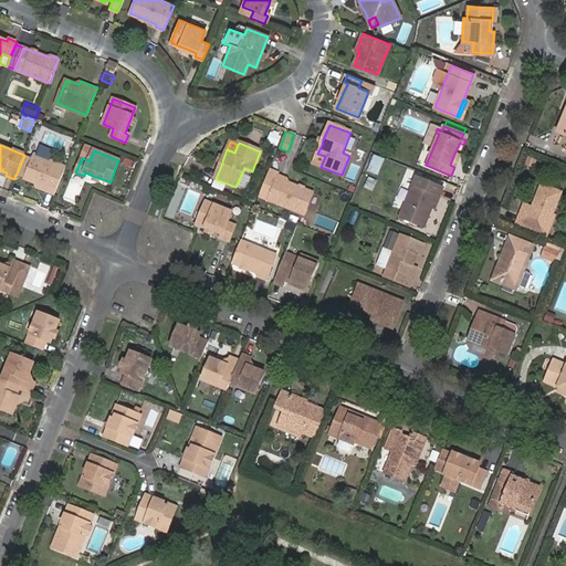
[(325,156),(317,154),(315,161),(322,164),(325,156)]
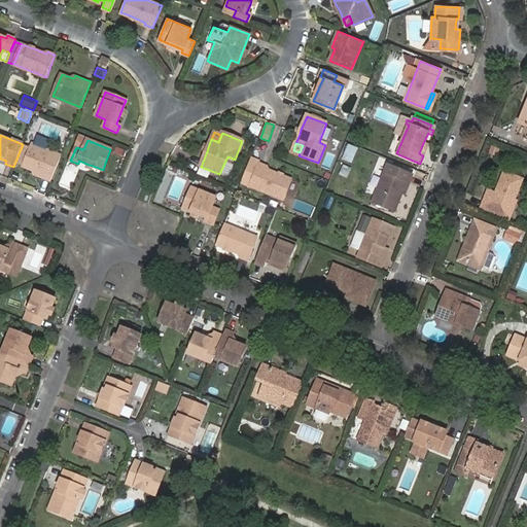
[(34,174),(51,181),(61,155),(32,145),(24,166),(35,171),(34,174)]
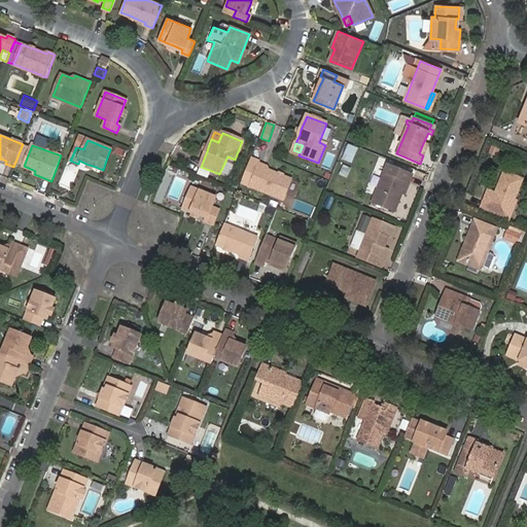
[(283,176),(278,174),(266,170),(268,167),(260,164),(250,186),(283,200),(291,179),(283,176)]
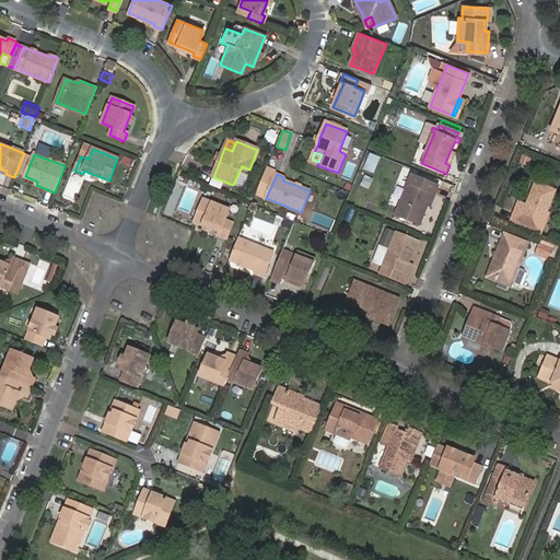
[(432,191),(435,194),(439,186),(411,175),(395,214),(418,224),(427,205),(432,191)]
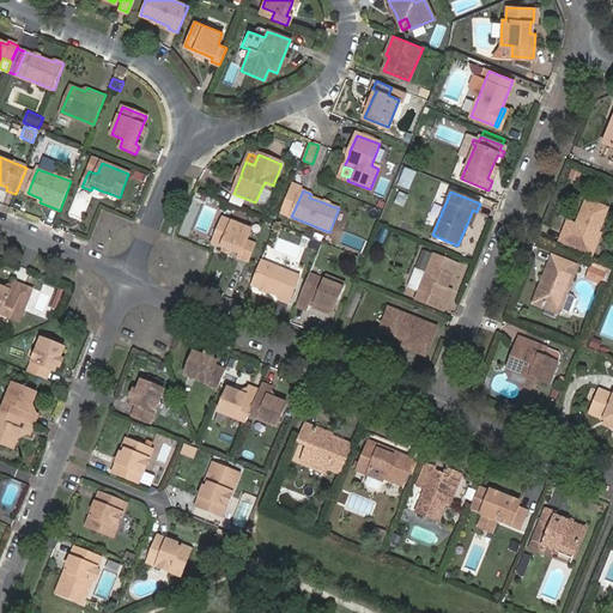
[(587,200),(578,218),(582,219),(580,226),(576,225),(568,223),(559,242),(589,255),(598,232),(607,208),(587,200)]
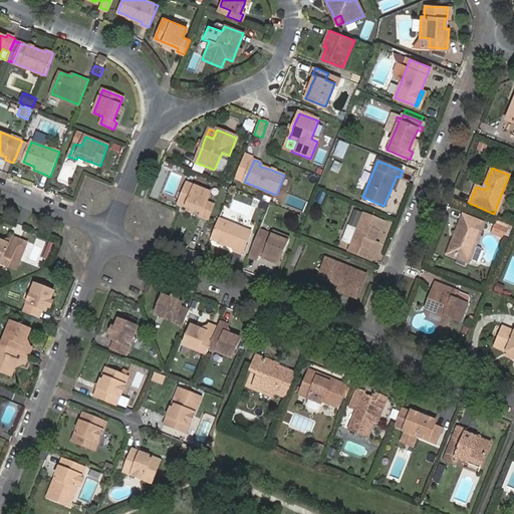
[(395,190),(400,178),(397,176),(392,188),(395,190)]
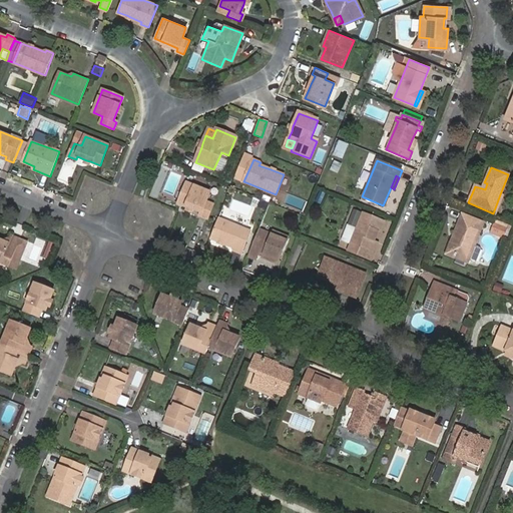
[(188,207),(192,209),(201,212),(200,215),(207,218),(212,204),(205,202),(209,192),(187,183),(182,195),(178,203),(188,207)]
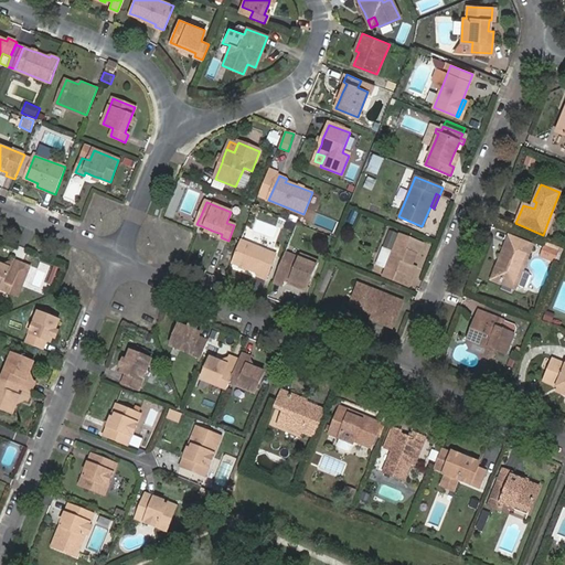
[(554,215),(551,214),(543,235),(545,236),(554,215)]
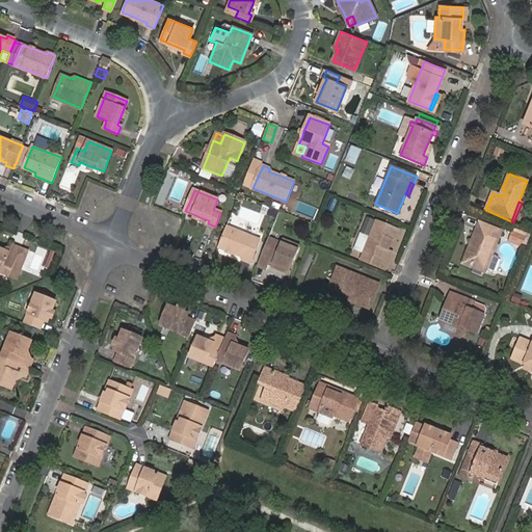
[(396,229),(376,221),(370,237),(364,253),(361,260),(384,269),(388,261),(383,260),(389,247),(393,237),(396,229)]
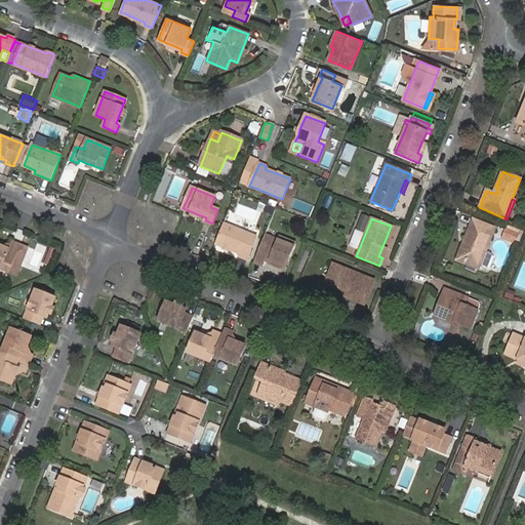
[(473,219),(463,242),(466,243),(459,258),(479,267),(494,228),(473,219)]
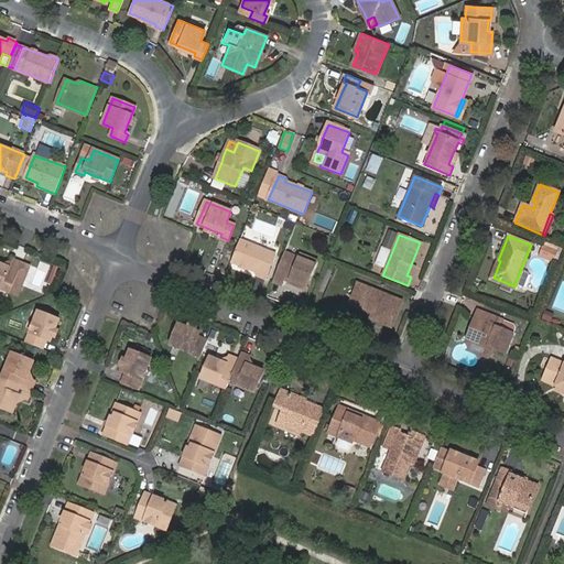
[(274,255),(239,241),(231,262),(239,266),(245,268),(258,272),(257,275),(264,279),(274,255)]
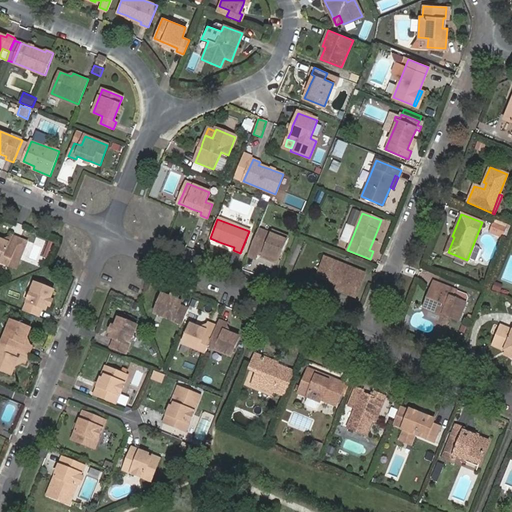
[(386,235),(392,222),(385,219),(380,233),(386,235)]
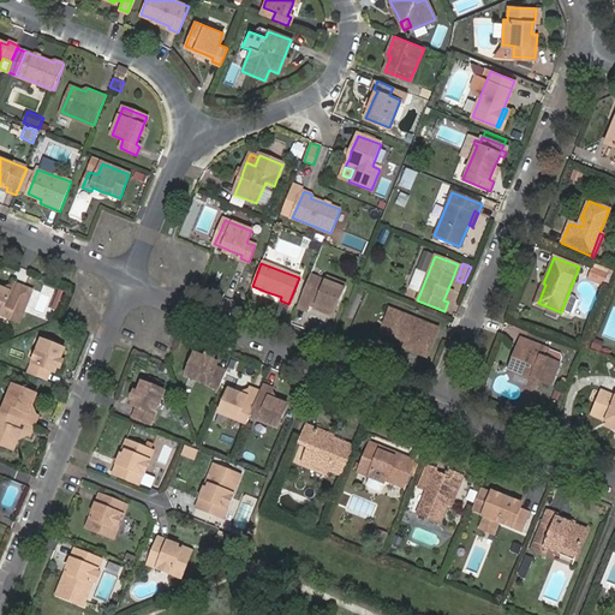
[(611,286),(614,270),(614,269),(593,263),(589,280),(611,286)]
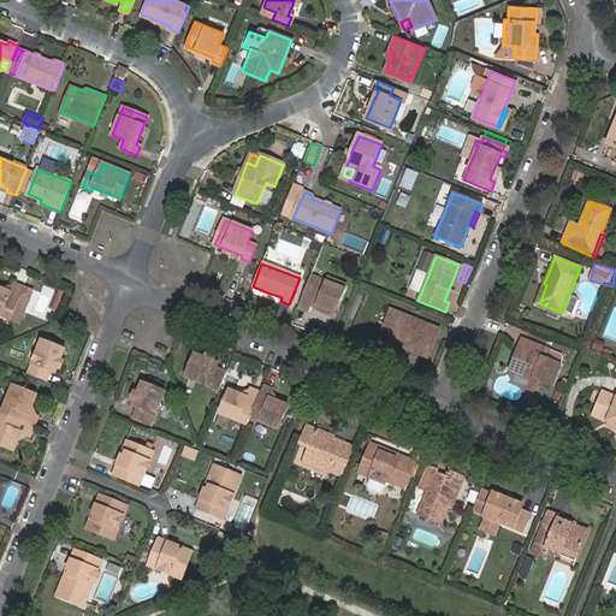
[(428,274),(418,270),(410,288),(421,292),(428,274)]
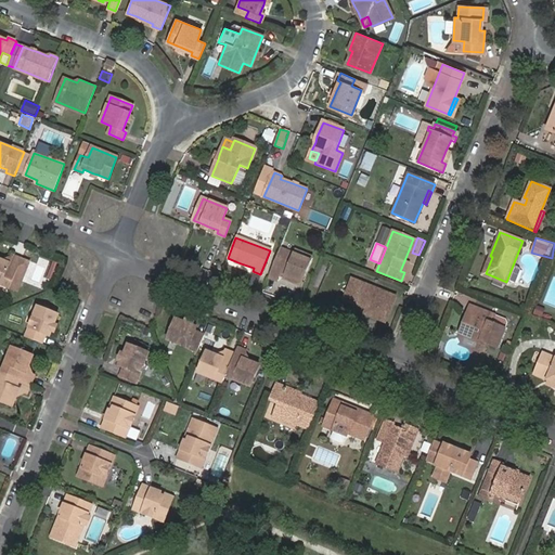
[(280,249),(269,278),(276,281),(280,272),(285,275),(284,280),(299,286),(311,258),(295,252),(294,255),(280,249)]
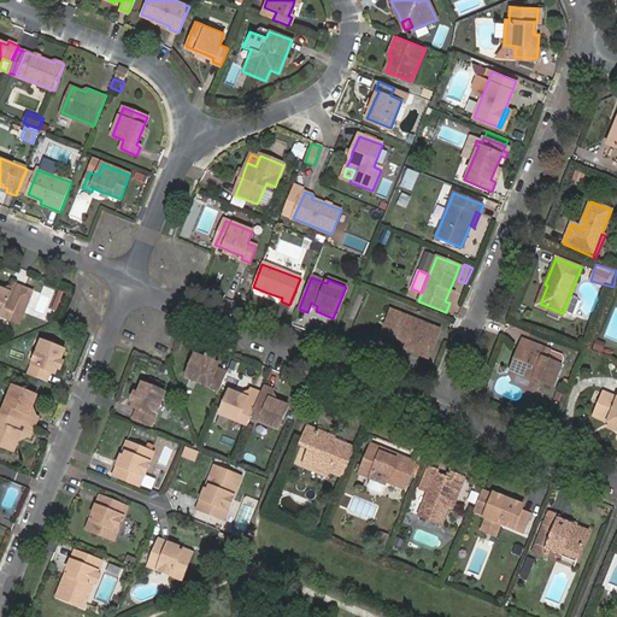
[(4,289),(0,288),(0,316),(11,321),(24,288),(15,285),(13,287),(11,293),(4,289)]
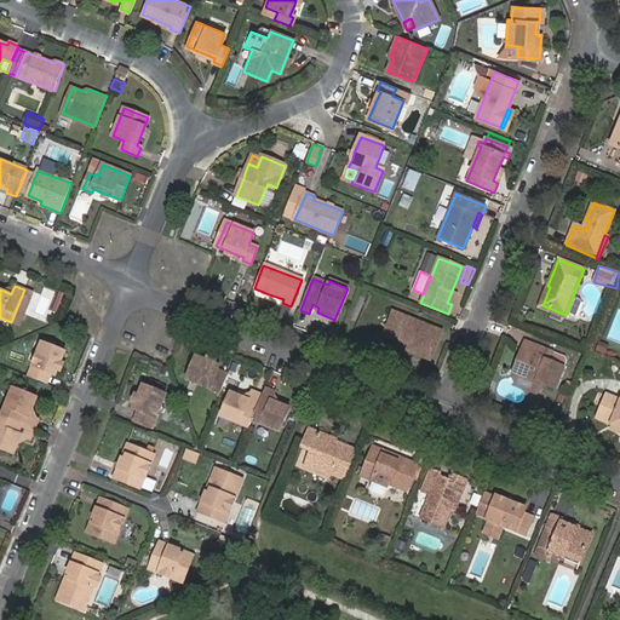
[(550,287),(547,286),(540,304),(539,306),(564,317),(566,315),(543,305),(550,287)]
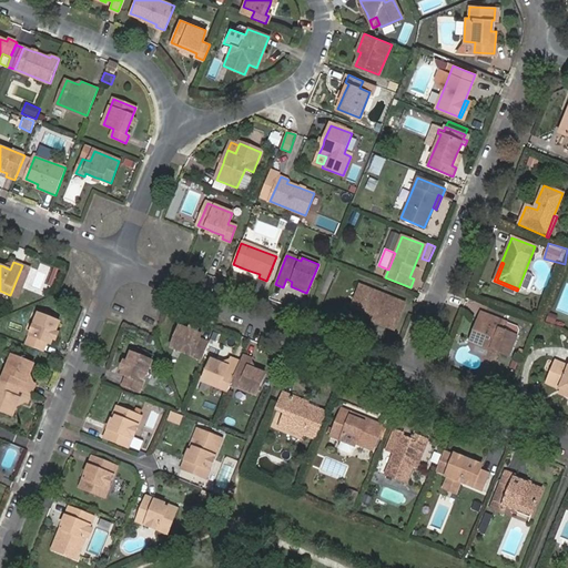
[(418,266),(415,264),(409,277),(414,279),(418,266)]
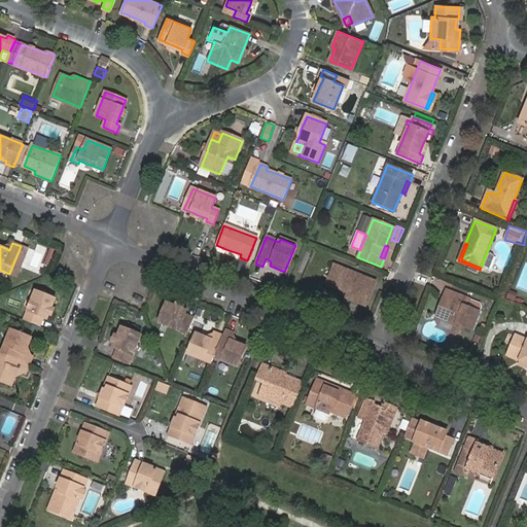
[(29,249),(21,246),(9,274),(18,277),(29,249)]
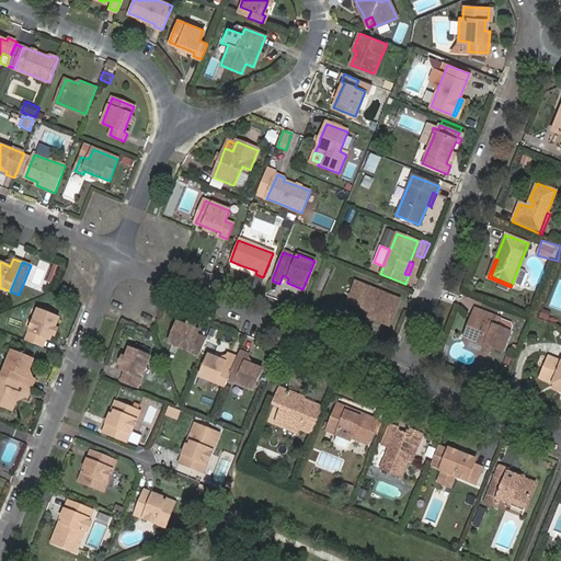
[(53,263),(46,283),(55,285),(61,266),(53,263)]
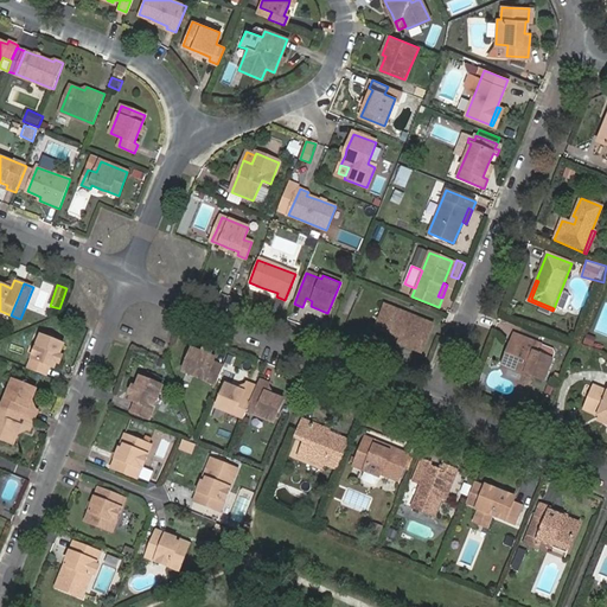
[(376,327),(395,334),(397,331),(402,333),(401,338),(398,343),(421,351),(432,324),(385,305),(376,327)]
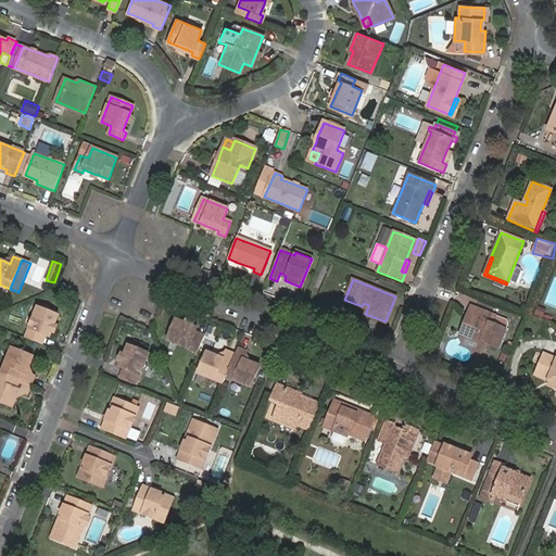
[(471,317),(464,335),(478,340),(485,343),(497,349),(505,330),(492,324),(495,316),(471,306),(468,315),(471,317)]
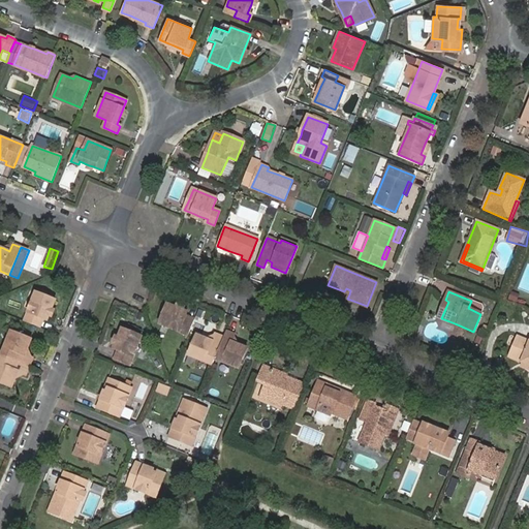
[(517,302),(520,294),(510,291),(508,300),(517,302)]
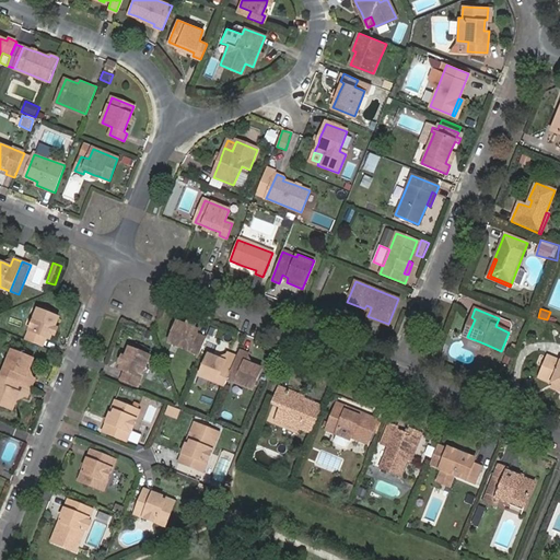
[(26,342),(43,349),(46,340),(50,341),(51,337),(55,329),(58,321),(53,318),(38,313),(26,342)]
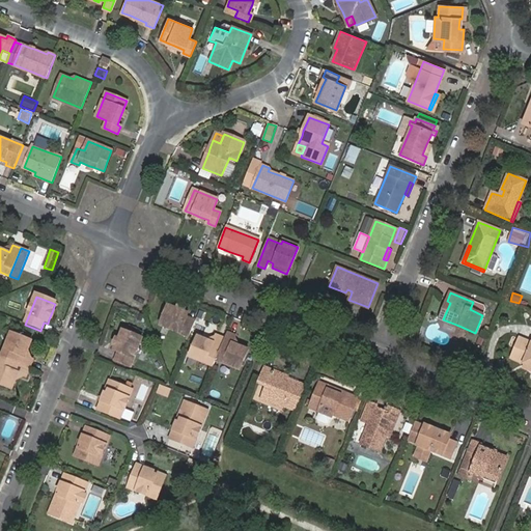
[(440,317),(443,319),(450,303),(447,301),(440,317)]
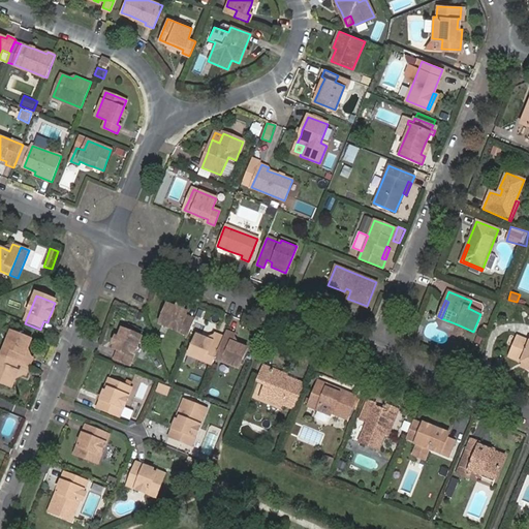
[(188,335),(194,319),(186,316),(188,312),(183,311),(177,308),(167,305),(159,323),(188,335)]
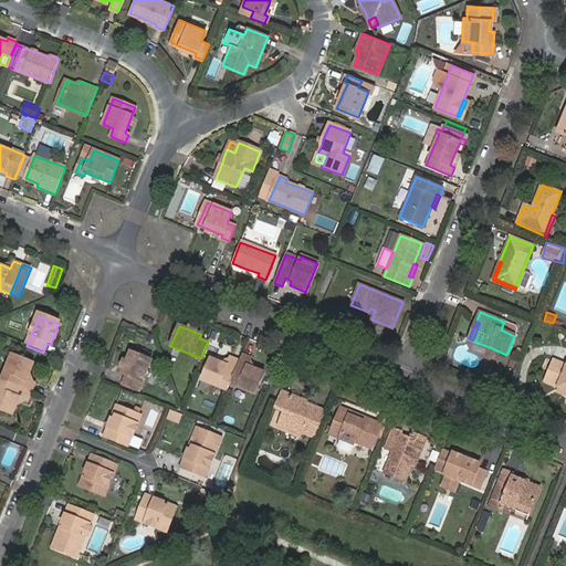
[(128,362),(125,369),(123,374),(127,375),(123,385),(139,391),(153,360),(132,352),(128,362)]
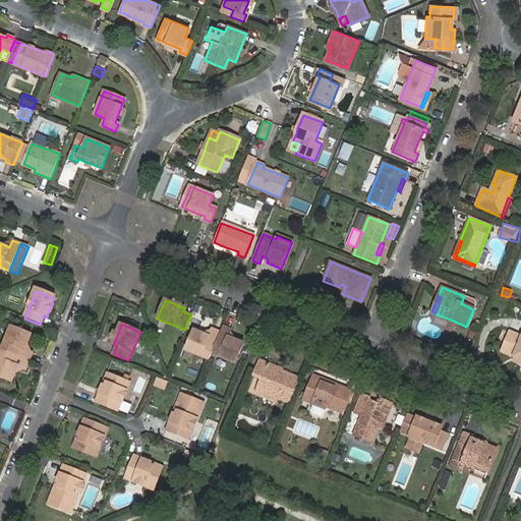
[(231,331),(222,327),(220,332),(211,354),(227,360),(228,357),(236,360),(243,344),(234,340),(230,339),(228,338),(229,336),(230,333),(231,331)]
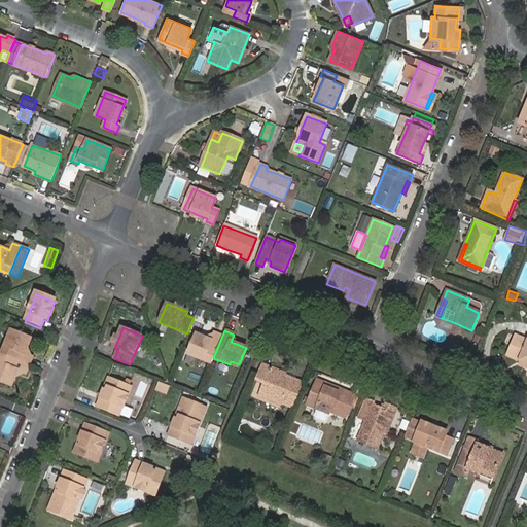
[(213,358),(222,336),(215,332),(214,335),(212,338),(212,340),(209,339),(206,338),(197,335),(189,351),(198,354),(196,358),(211,364),(213,358)]
